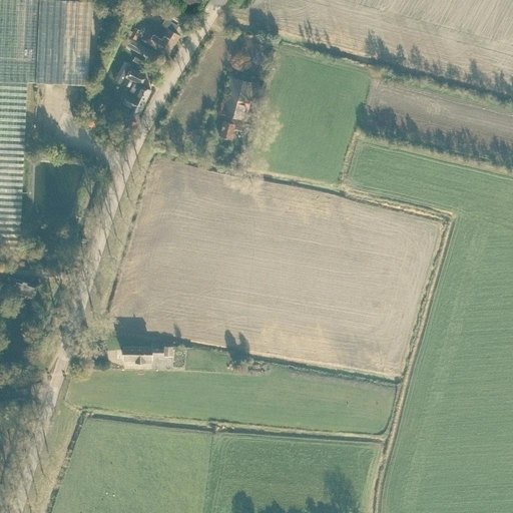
[(92,2),(66,1),(47,0),(0,0),(0,249),(19,250),(27,83),(88,86),(92,2)]
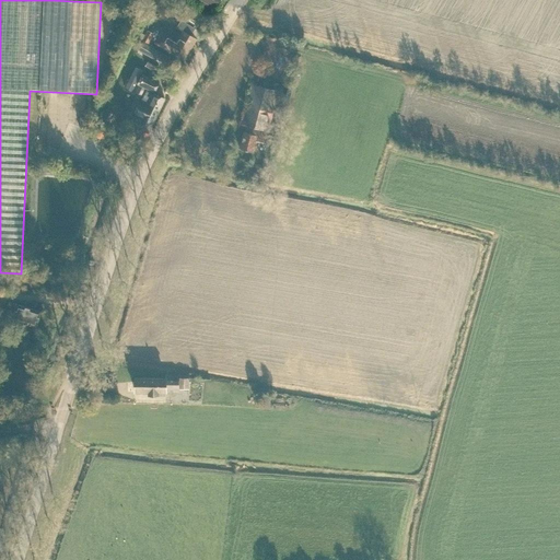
[(162,6),(175,14),(179,8),(172,3),(170,6),(163,2),(162,6)]
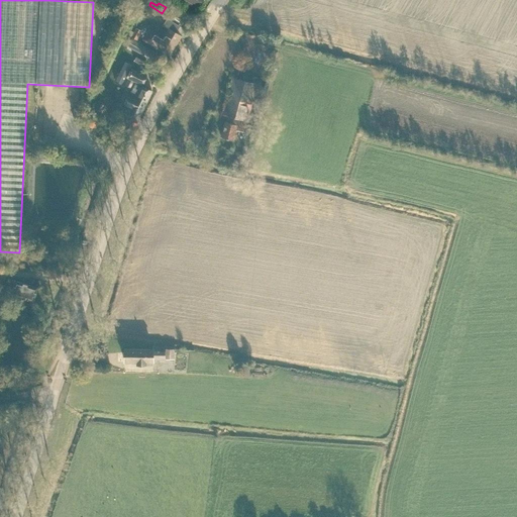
[(169,56),(181,36),(176,32),(180,26),(167,18),(163,25),(169,29),(163,38),(148,30),(143,39),(158,48),(169,56)]
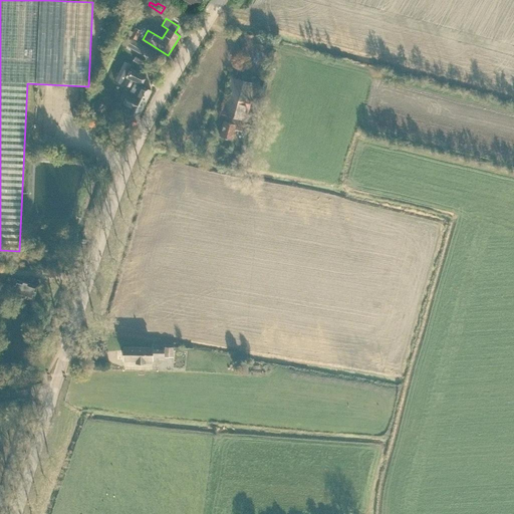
[(142,31),(136,28),(131,37),(137,40),(142,31)]
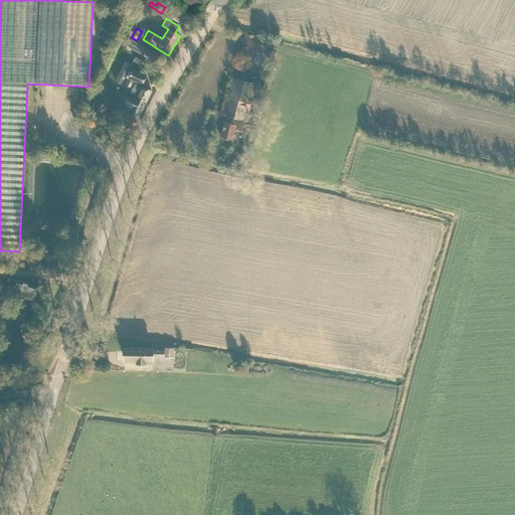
[(115,81),(121,84),(131,64),(125,61),(115,81)]
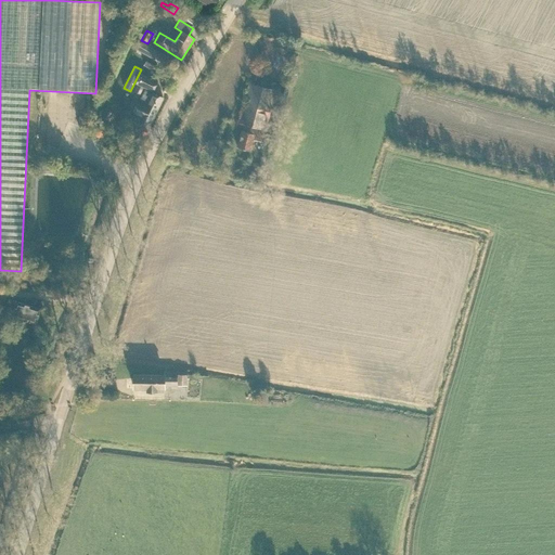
[(136,84),(137,84),(134,91),(141,94),(144,87),(153,92),(158,81),(146,75),(141,73),(136,84)]
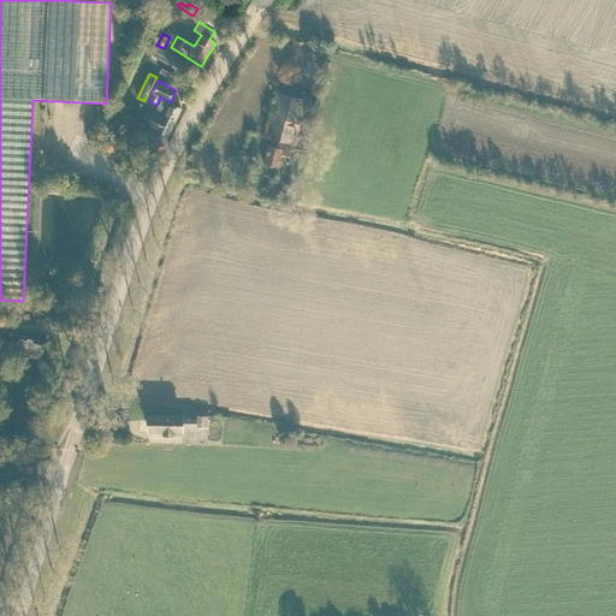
[(295,143),(306,100),(277,93),(265,135),(274,138),(272,146),(268,144),(264,164),(278,167),(282,154),(291,157),(295,143)]
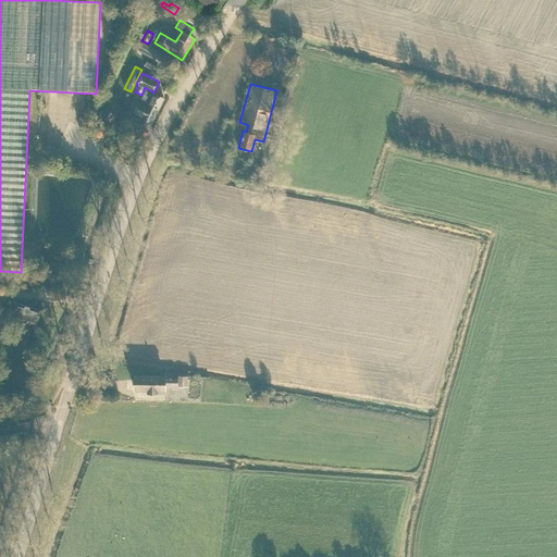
[(136,113),(133,120),(149,127),(152,121),(163,98),(162,97),(161,95),(158,94),(156,94),(153,93),(152,95),(146,91),(139,104),(137,103),(134,112),(136,113)]
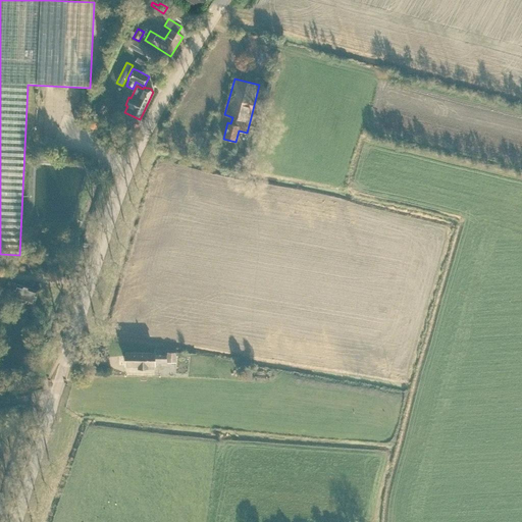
[(106,107),(99,103),(95,111),(103,114),(106,107)]
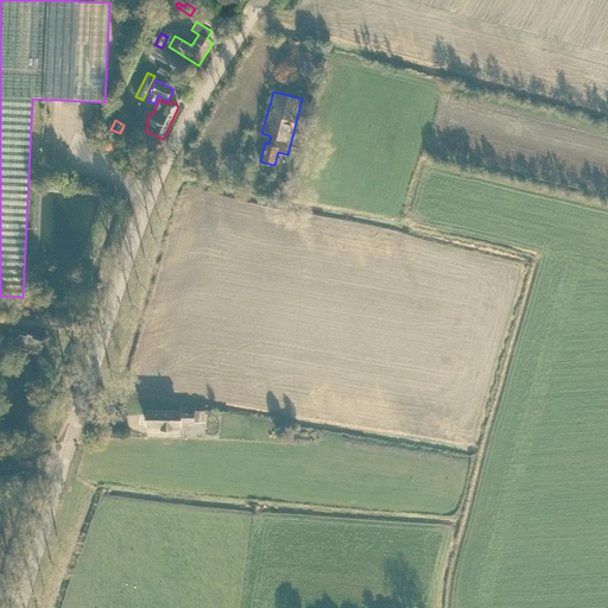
[(0,363),(5,365),(11,344),(13,346),(14,348),(19,349),(21,348),(39,354),(44,337),(10,327),(7,334),(0,331),(0,363)]
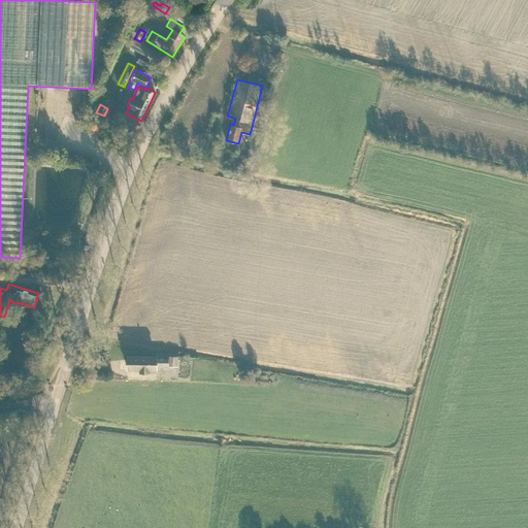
[(169,354),(168,364),(178,364),(178,360),(178,356),(178,353),(169,353),(169,354)]
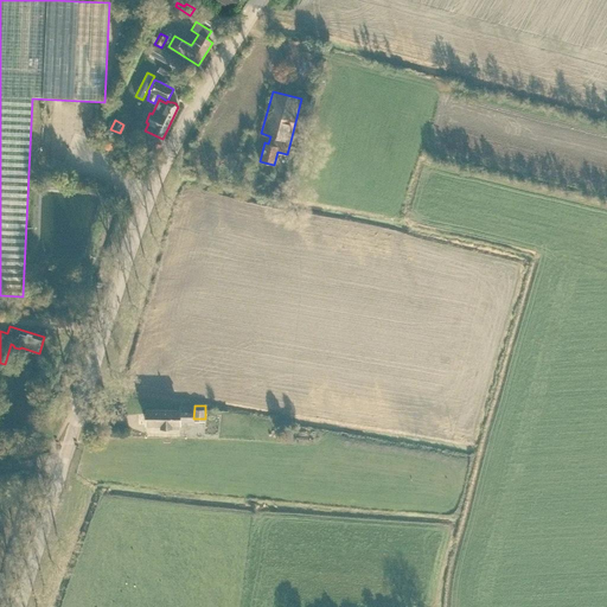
[(282,439),(294,439),(294,422),(283,422),(282,439)]
